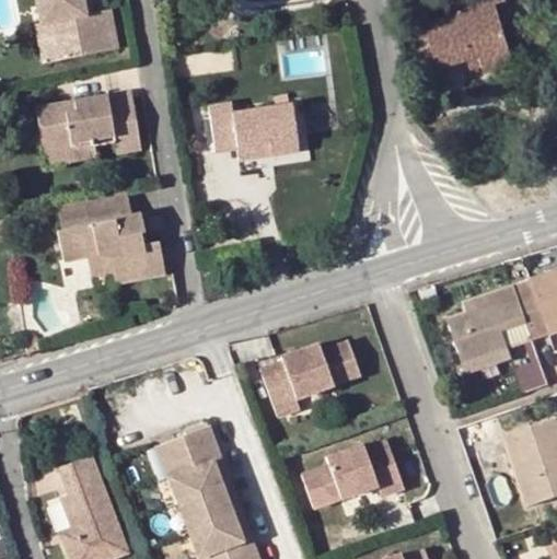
[(42,0),(45,27),(57,26),(60,65),(115,57),(111,18),(100,20),(97,0),(42,0)]
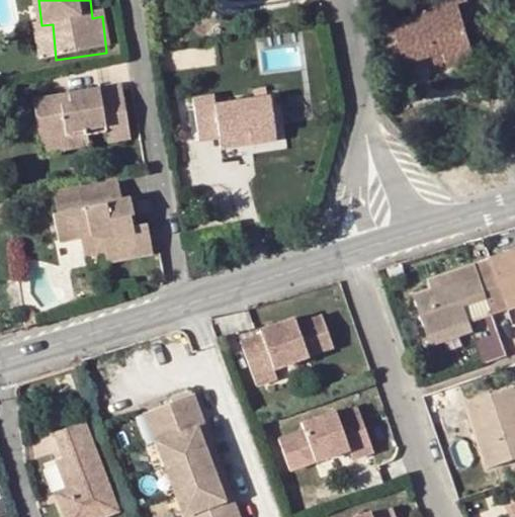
[(407,64),(434,55),(445,52),(448,62),(449,68),(476,60),(458,3),(469,0),(421,0),(425,13),(395,22),(407,64)]
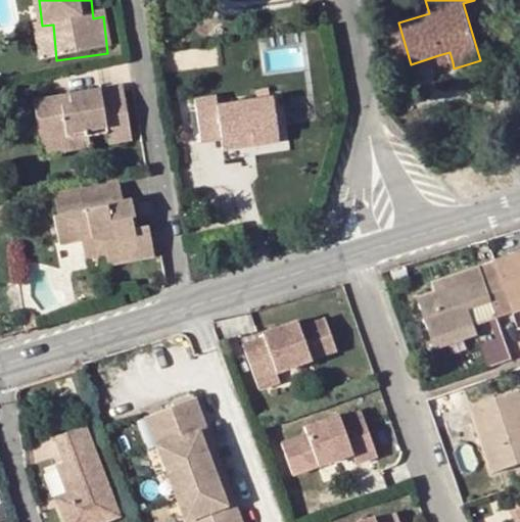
[(110,15),(103,16),(107,53),(115,53),(110,15)]
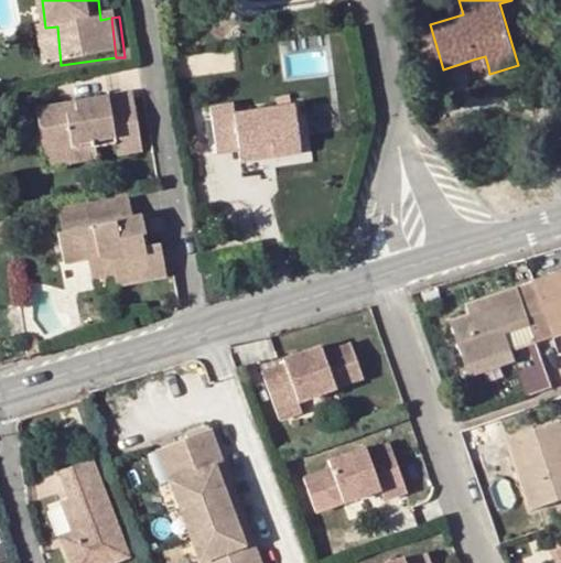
[(57,26),(45,28),(40,29),(45,66),(61,65),(57,26)]
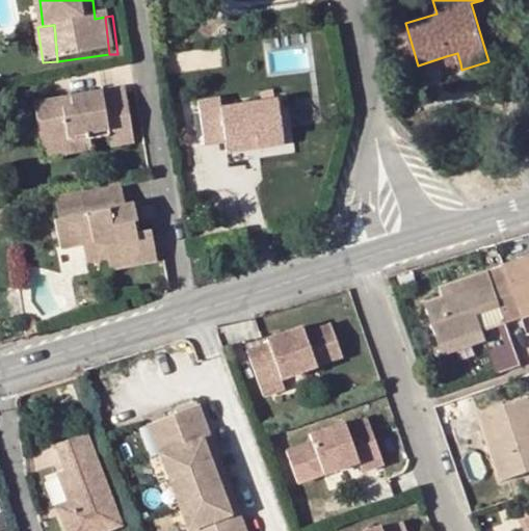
[(457,53),(446,56),(449,68),(460,63),(457,53)]
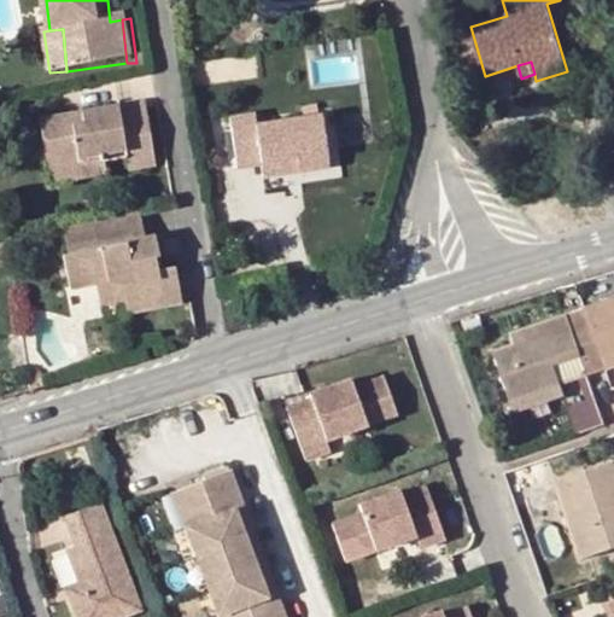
[(128,158),(129,167),(130,178),(156,173),(147,111),(86,121),(87,133),(71,135),(69,123),(42,127),(51,175),(105,167),(105,162),(128,158)]
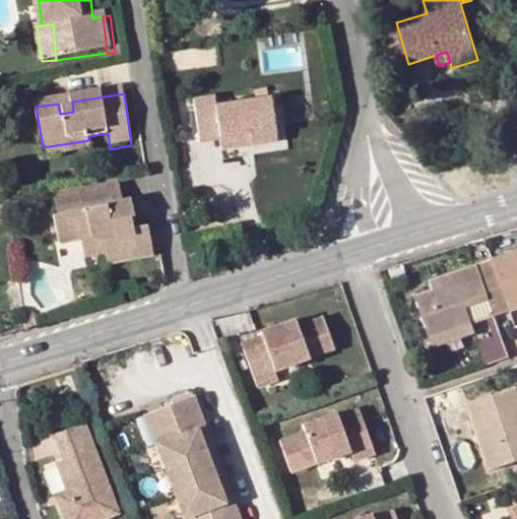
[(201,139),(221,137),(252,133),(254,144),(277,140),(272,95),(218,103),(217,94),(196,98),(201,139)]
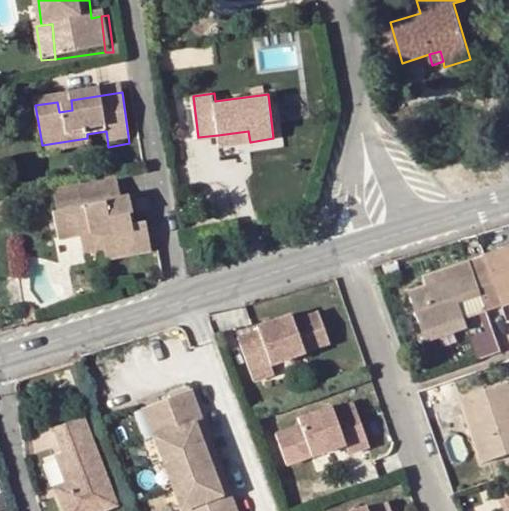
[(277,93),(268,94),(273,138),(250,142),(251,150),(284,146),(277,93)]
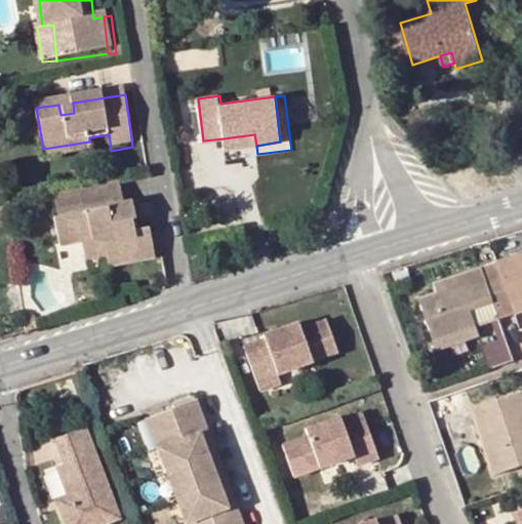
[(74,113),(73,103),(58,105),(61,115),(74,113)]
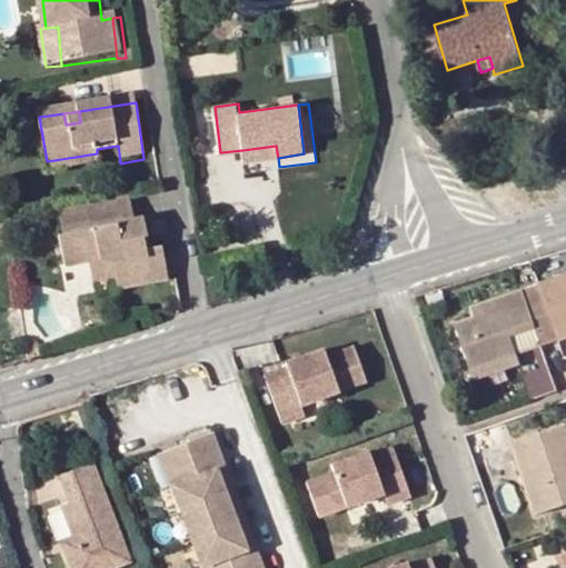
[(98,156),(119,153),(118,146),(97,149),(97,153),(98,156)]
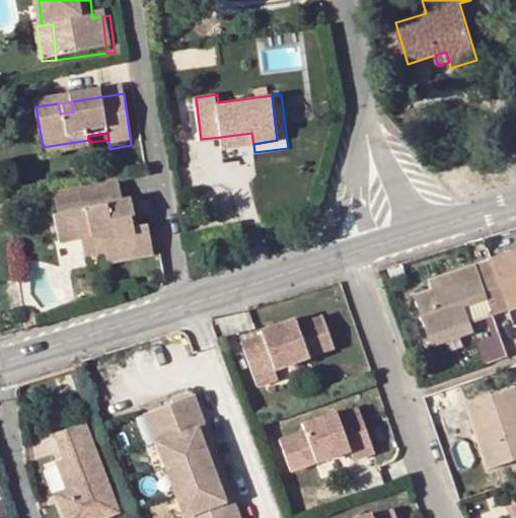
[(251,133),(221,137),(222,149),(253,144),(251,133)]
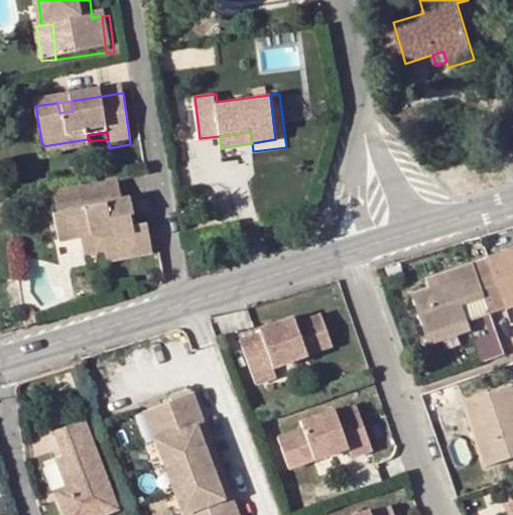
[(90,151),(89,141),(88,139),(42,146),(44,159),(90,151)]
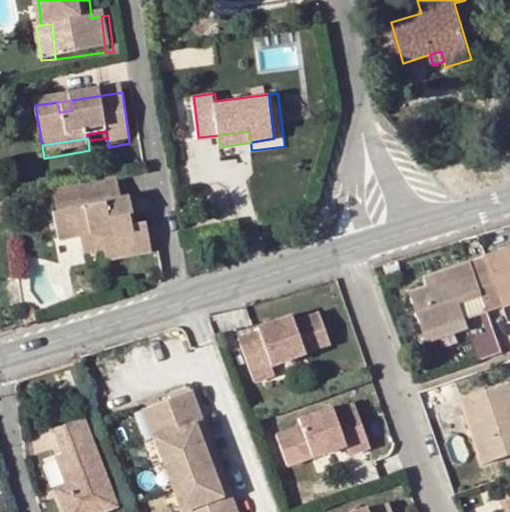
[(118,182),(100,184),(112,266),(148,260),(144,229),(133,231),(129,231),(127,219),(132,219),(129,203),(119,203),(118,182)]
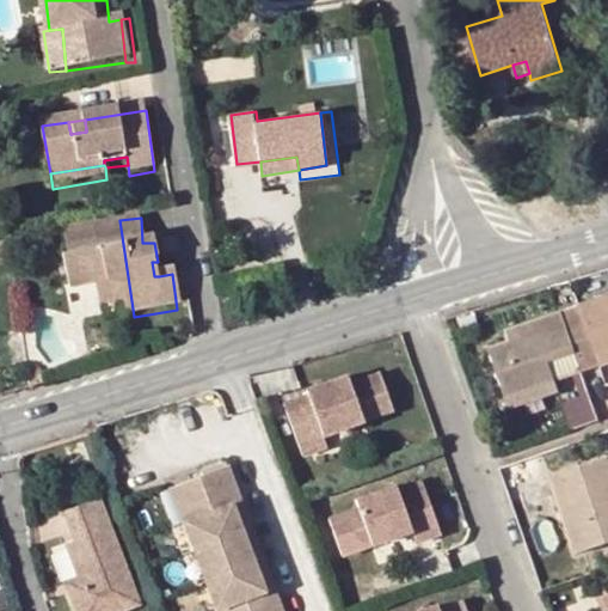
[(134,317),(120,220),(65,228),(68,252),(62,254),(67,287),(93,285),(97,307),(121,304),(122,318),(134,317)]
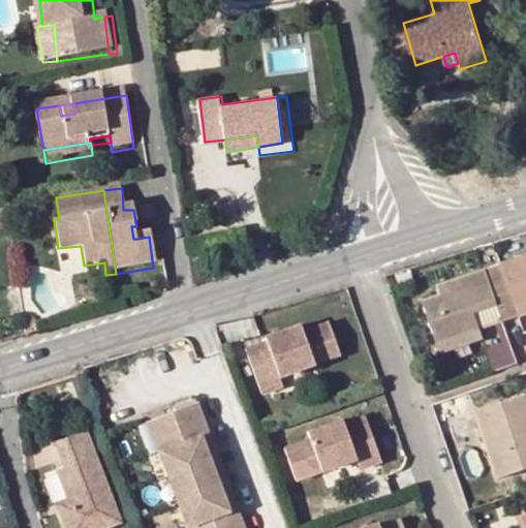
[(502,268),(520,315),(525,313),(525,255),(502,265),(502,268)]
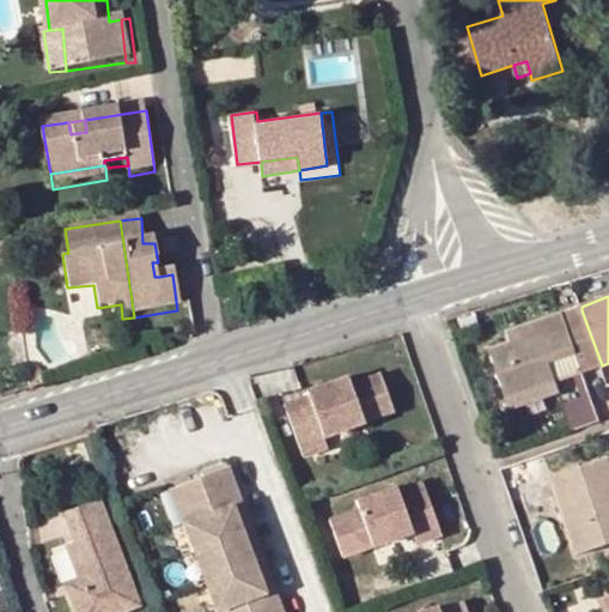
[(584,373),(602,365),(582,310),(565,316),(564,313),(518,328),(522,338),(511,343),(491,350),(507,399),(555,382),(549,363),(577,352),(584,373)]
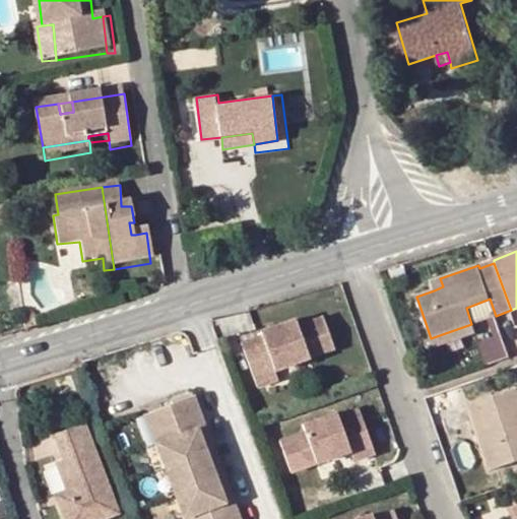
[(443,286),(440,278),(432,281),(434,290),(443,286)]
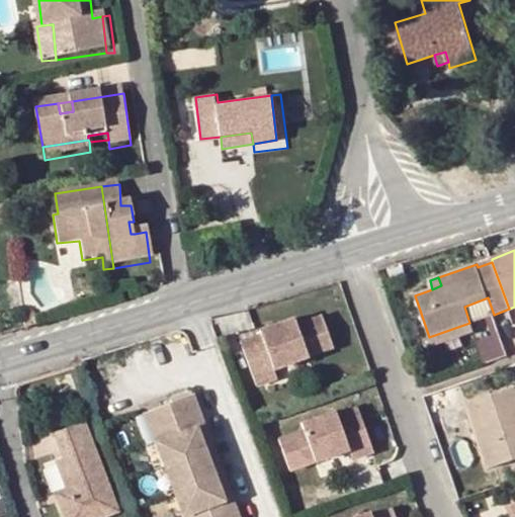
[(488,297),(464,307),(469,323),(494,315),(488,297)]
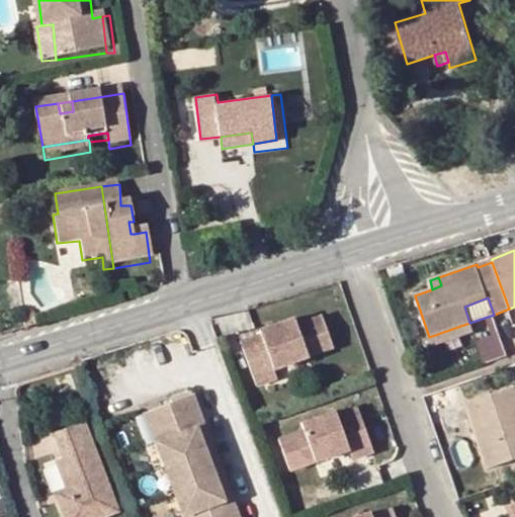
[(25,313),(27,325),(41,321),(39,314),(38,311),(35,308),(25,311),(25,313)]
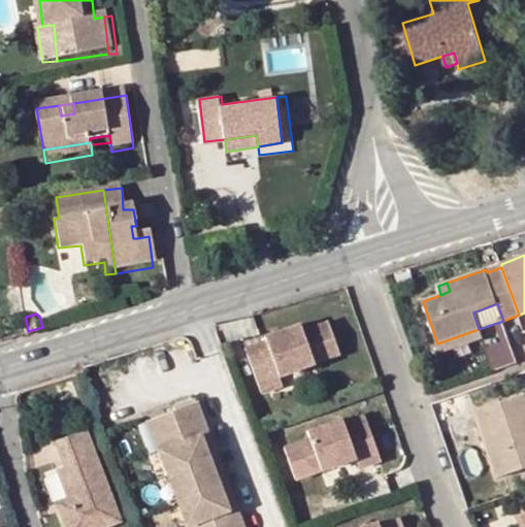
[(267,341),(270,349),(250,357),(263,393),(284,385),(281,375),(341,353),(330,322),(304,331),(301,324),(266,336),(267,341)]
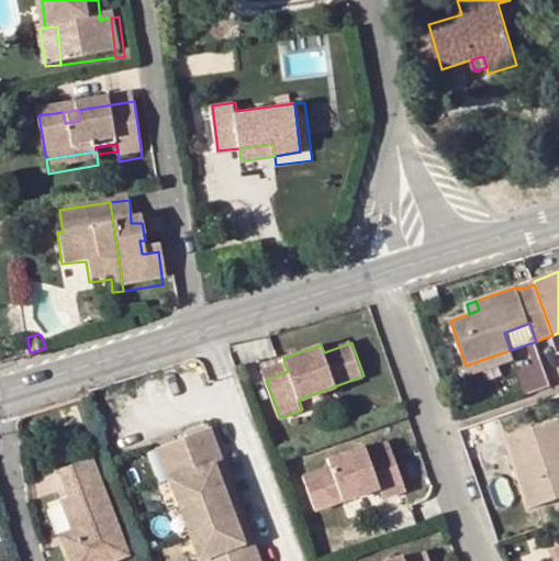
[(513,360),(510,350),(466,366),(469,376),(513,360)]
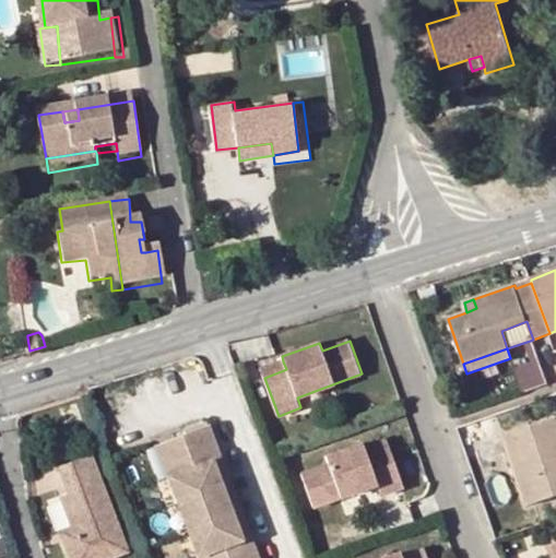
[(518,366),(527,390),(547,382),(539,358),(518,366)]
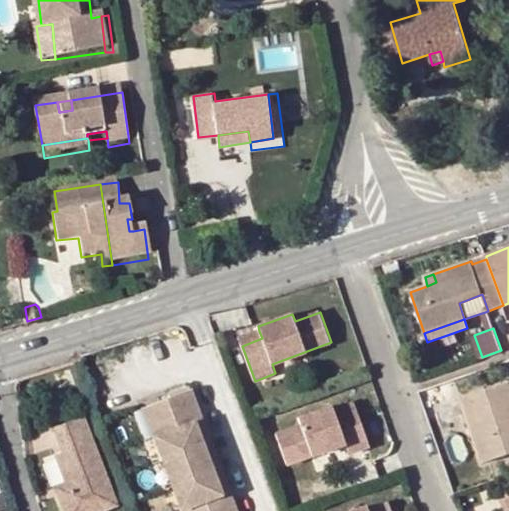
[(259,331),(239,338),(242,346),(262,338),(259,331)]
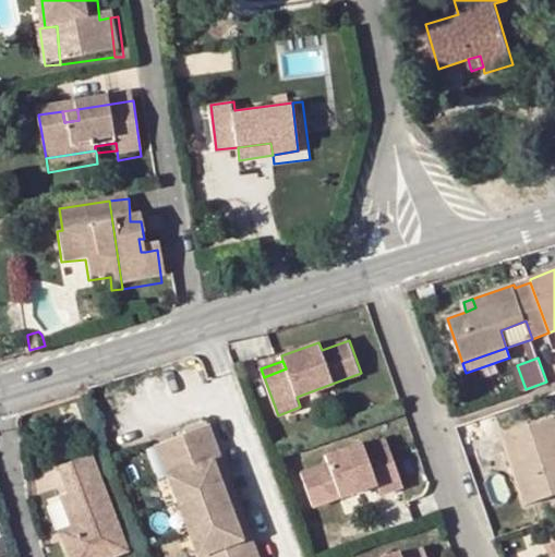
[(554,418),(504,434),(511,458),(521,455),(529,479),(519,482),(528,505),(554,495),(554,418)]
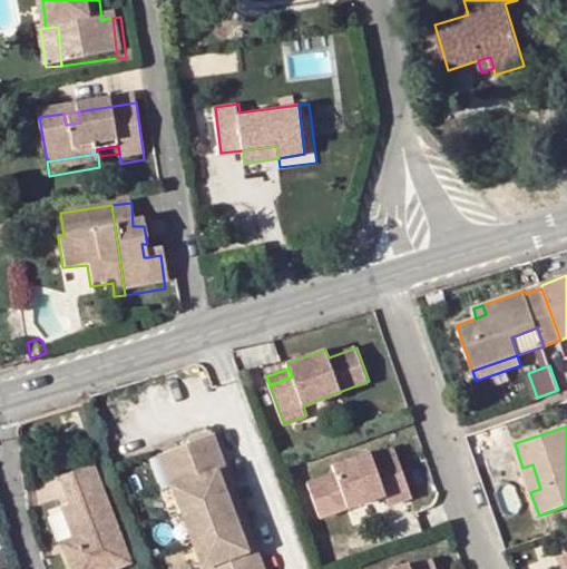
[(217,471),(225,468),(211,429),(186,438),(188,442),(157,453),(201,568),(263,568),(255,548),(246,551),(217,471)]
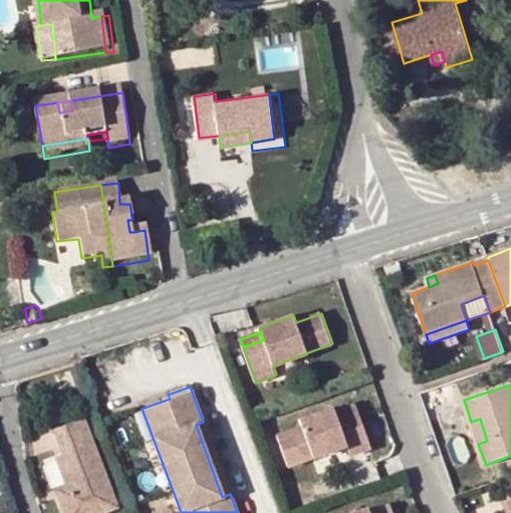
[(335,411),(337,418),(358,411),(355,404),(335,411)]
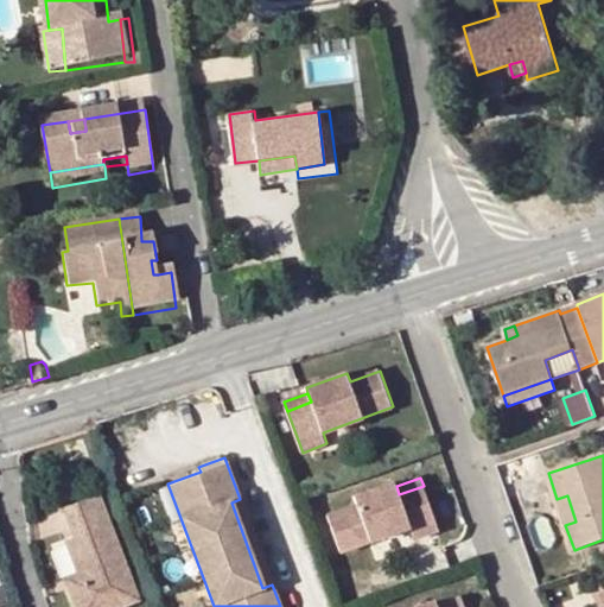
[(357,504),(328,514),(341,550),(411,526),(414,537),(438,529),(424,486),(399,494),(396,486),(394,481),(355,495),(357,504)]
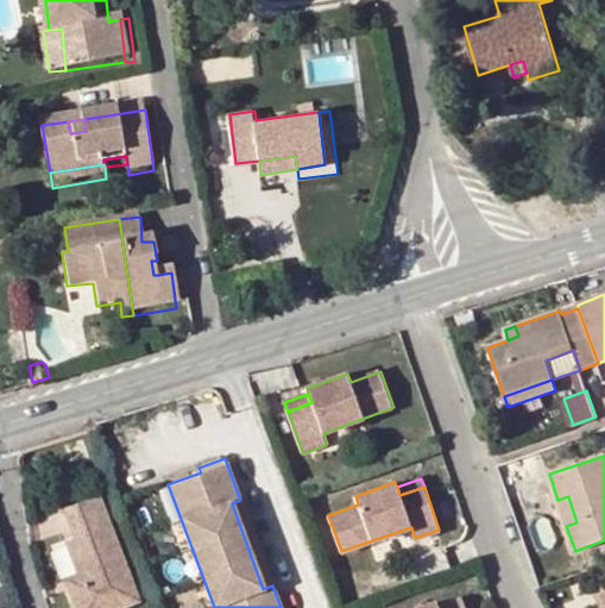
[(64,508),(75,537),(90,577),(69,584),(77,607),(120,607),(140,601),(101,493),(64,508)]
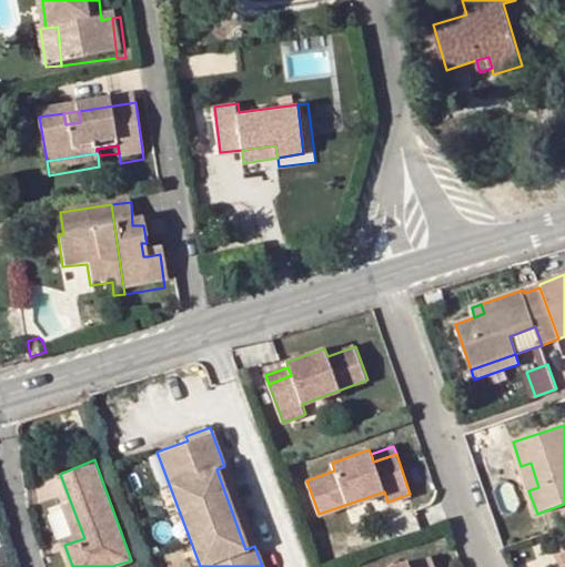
[(531,463),(521,466),(528,490),(538,487),(531,463)]
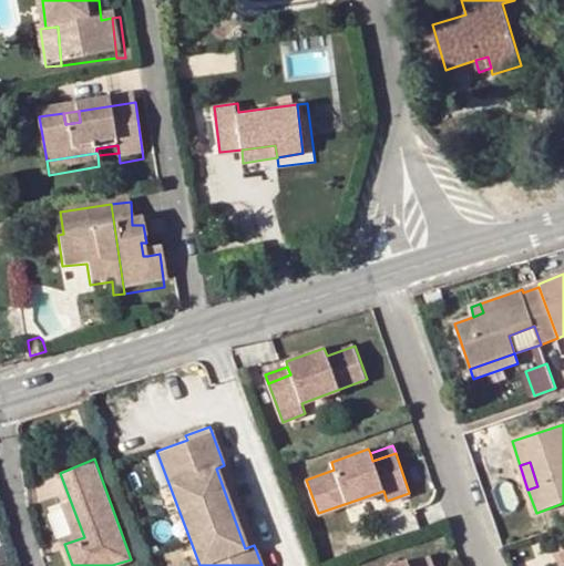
[(254,545),(224,465),(216,469),(245,548),(254,545)]
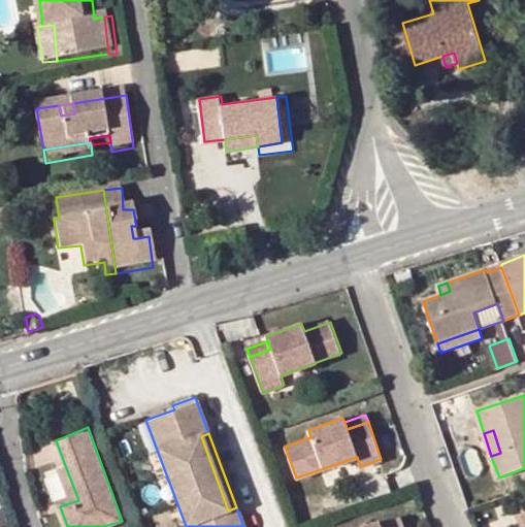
[(78,500),(65,465),(60,468),(70,495),(57,500),(60,506),(78,500)]
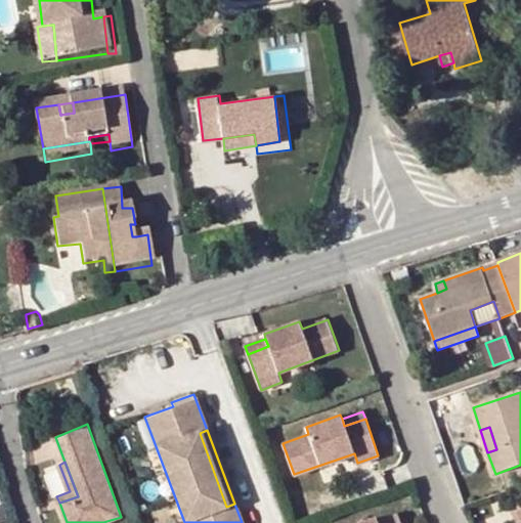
All buildings are outlined.
